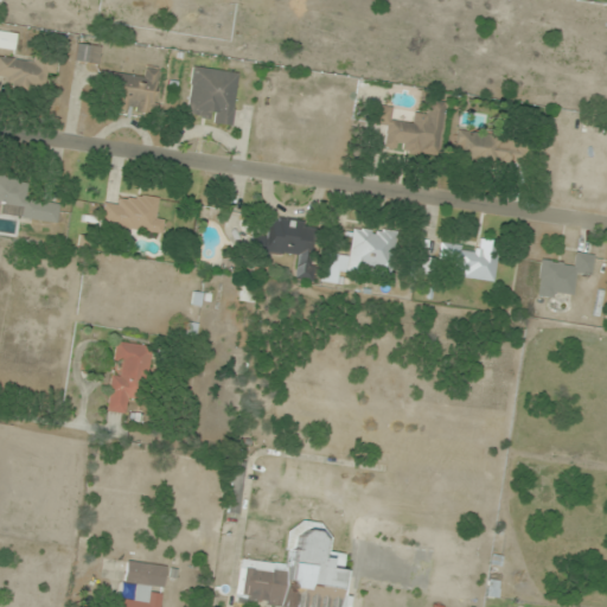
[(100,49),(78,44),(75,61),(96,65),(100,49)]
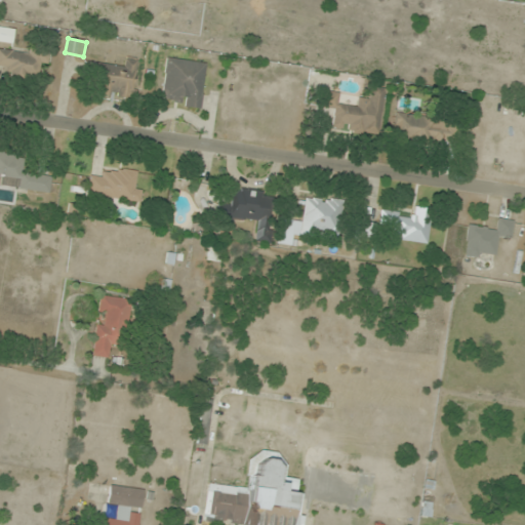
[(0,72),(40,77),(43,54),(0,49),(0,72)]
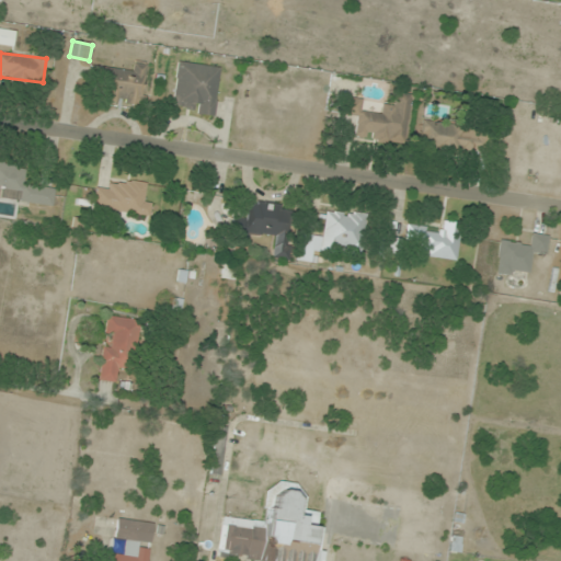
[(96,100),(141,105),(147,63),(134,61),(132,71),(101,67),(96,100)]
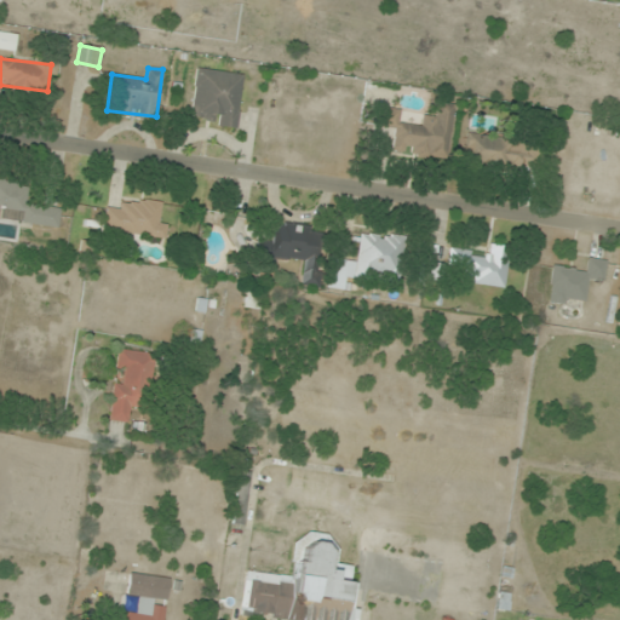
[(237,127),(244,74),(195,68),(189,121),(237,127)]
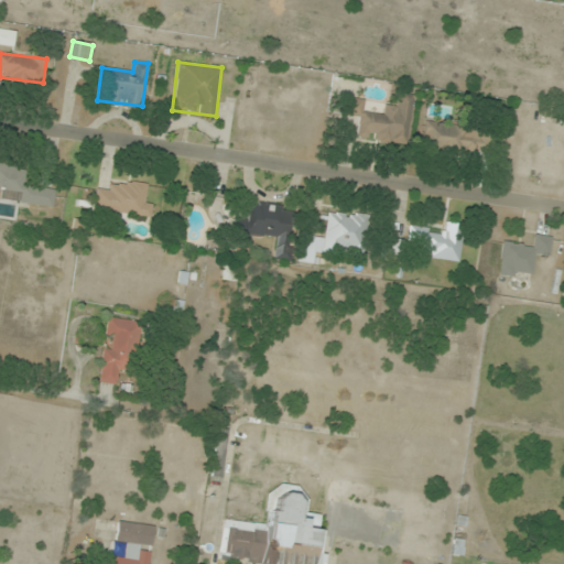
[(412,96),(397,94),(396,106),(384,105),(383,114),(362,111),(364,100),(347,98),(346,117),(358,118),(356,140),(408,145),(412,96)]
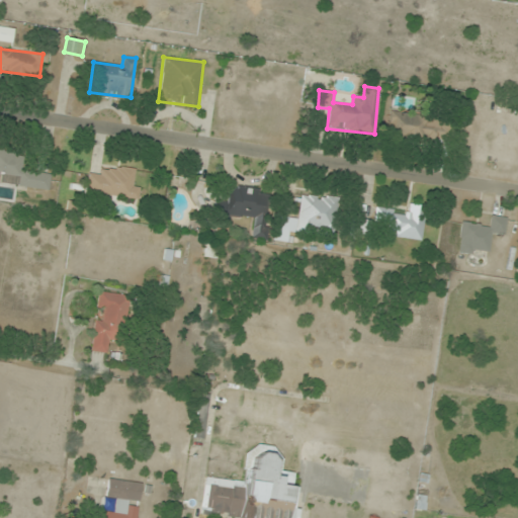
[(446,145),(449,120),(390,112),(386,138),(446,145)]
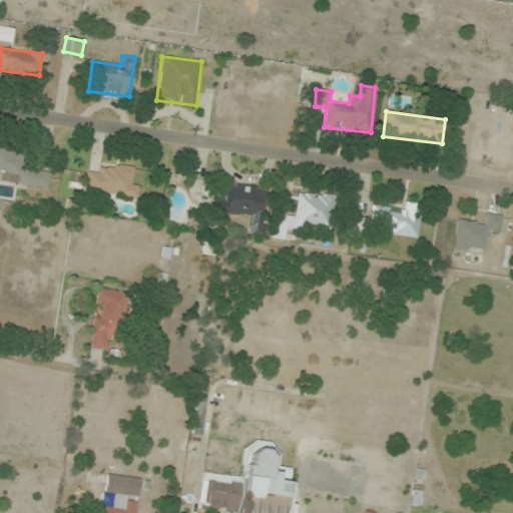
[(0,180),(48,189),(50,173),(21,167),(23,153),(0,149),(0,180)]
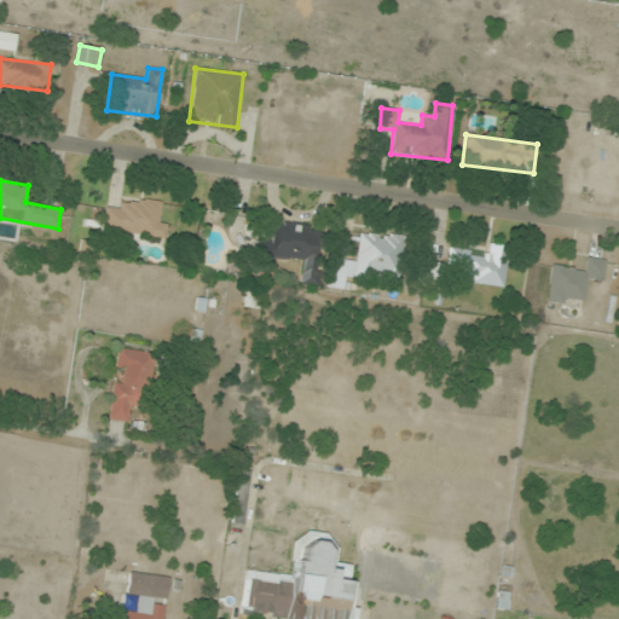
[(166,238),(167,224),(157,224),(160,201),(120,198),(120,209),(104,208),(102,233),(166,238)]
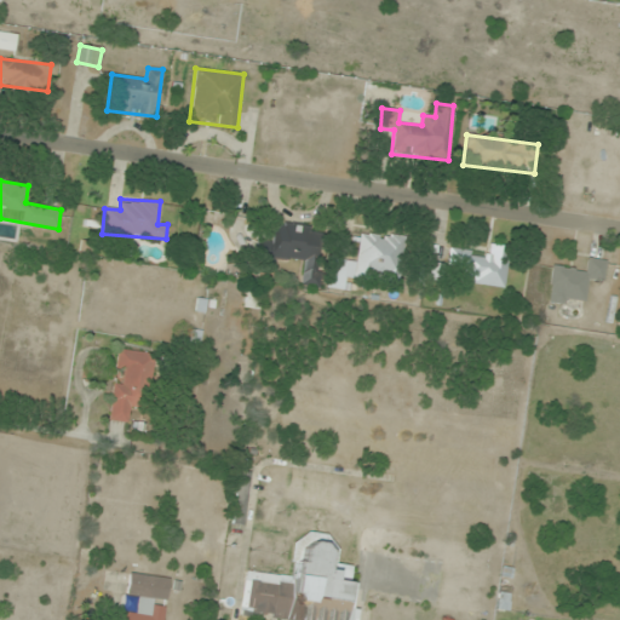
[(300,283),(315,285),(322,229),(275,222),(273,240),(262,239),(259,257),(304,263),(300,283)]
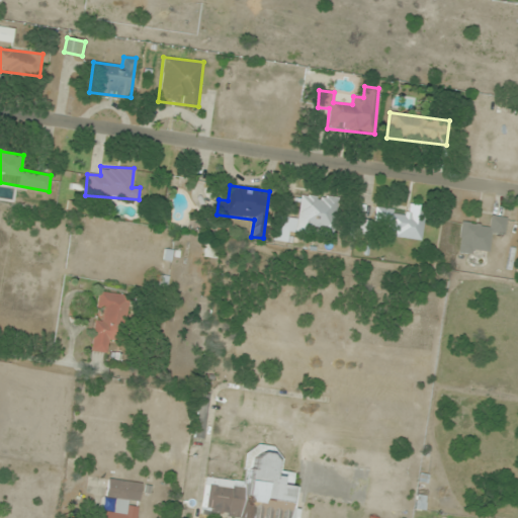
[(338,198),(300,194),(296,230),(334,235),(338,198)]
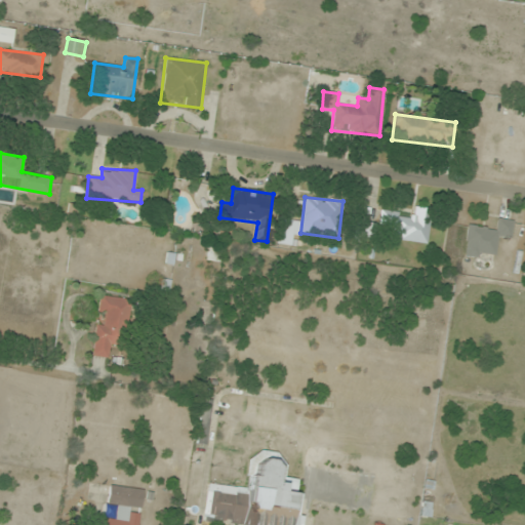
[(432,210),(413,207),(412,215),(385,212),(380,238),(427,244),(432,210)]
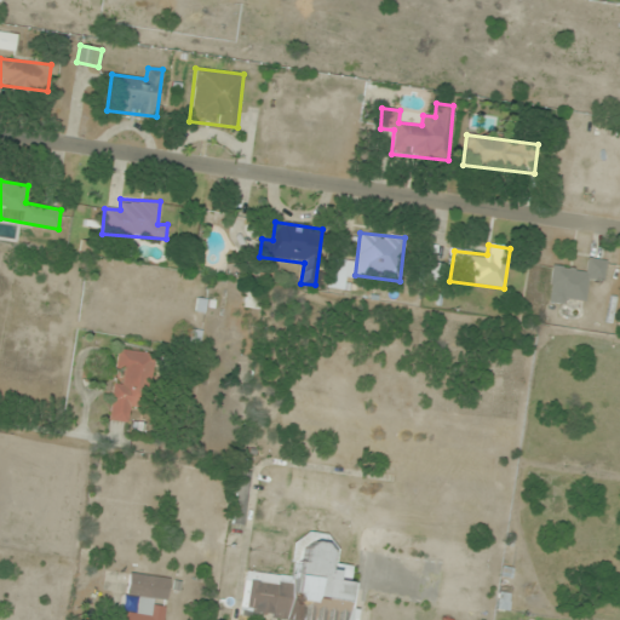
[(603,283),(607,262),(586,258),(585,269),(552,265),(546,303),(585,308),(589,281),(603,283)]
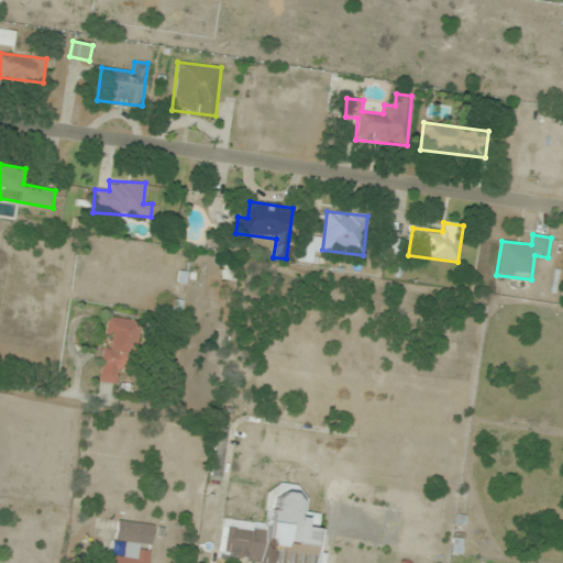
[(140,322),(109,318),(105,349),(103,349),(98,382),(116,384),(118,370),(133,372),(140,322)]
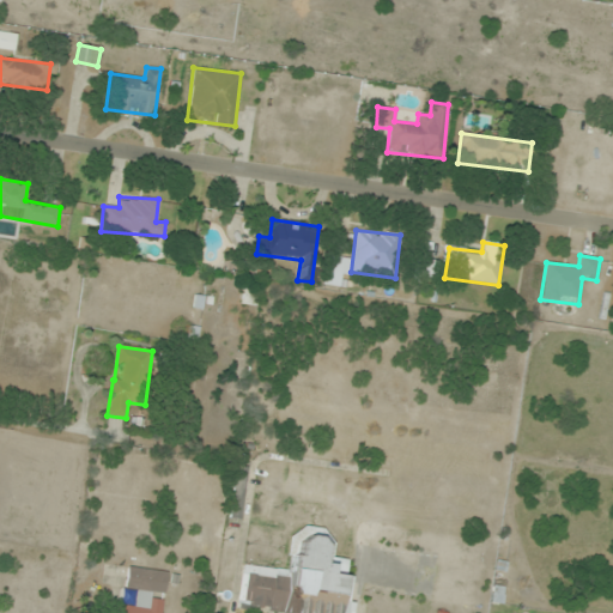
[(346,612),(351,577),(345,576),(346,560),(329,558),(332,532),(291,528),(287,570),(242,565),(238,607),(296,612),(346,612)]
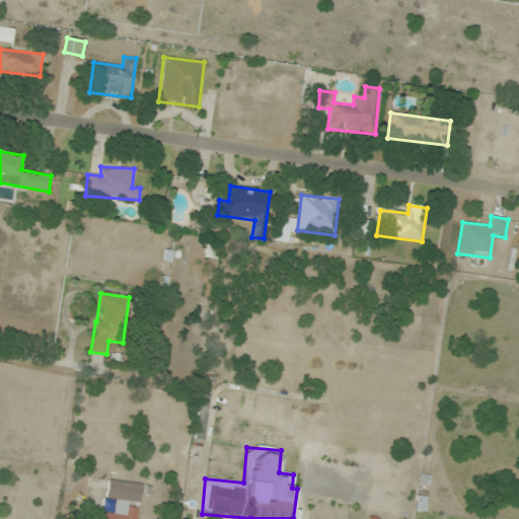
[(136,518),(141,484),(107,479),(105,499),(115,500),(114,513),(103,512),(101,518),(136,518)]
